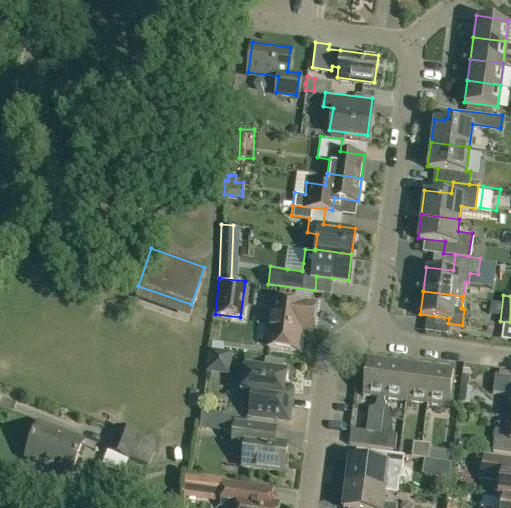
[(300,325),(311,326),(315,302),(273,296),(267,344),(297,348),(300,325)]
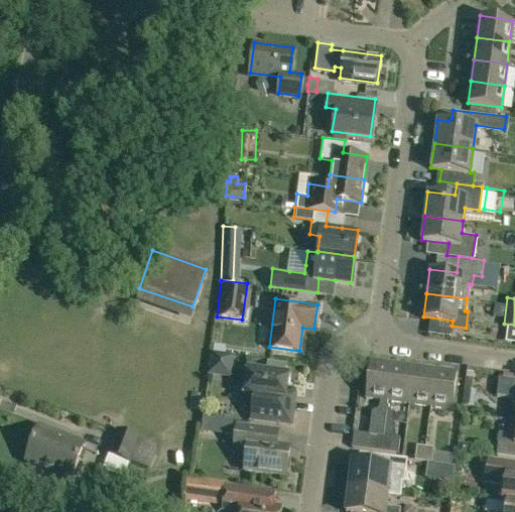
[(493,313),(505,315),(506,303),(495,302),(493,313)]
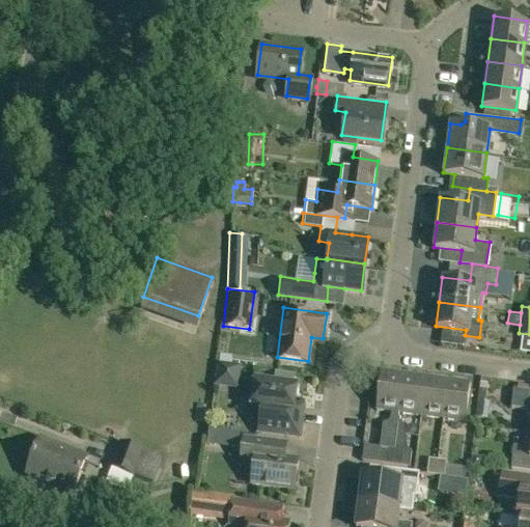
[(238,375),(239,363),(218,360),(217,371),(238,375)]
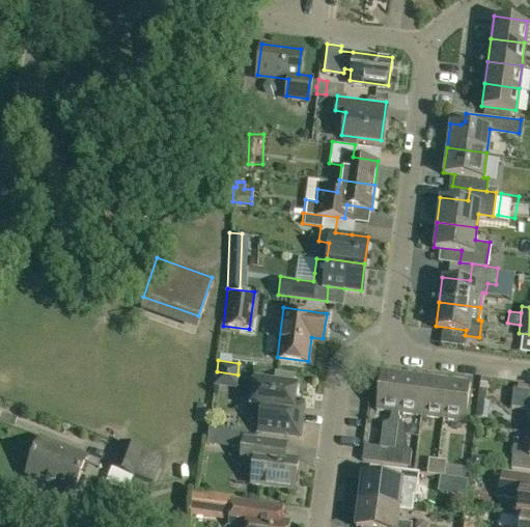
[(397,410),(402,377),(380,373),(375,407),(390,409),(389,419),(382,421),(380,438),(385,439),(384,445),(363,442),(361,458),(400,463),(402,447),(393,446),(397,410)]
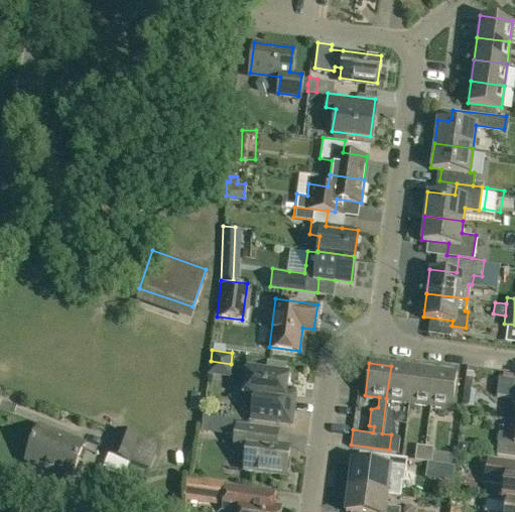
[(284,397),(287,371),(247,366),(243,400),(253,401),(251,416),(290,421),(293,398),(284,397)]
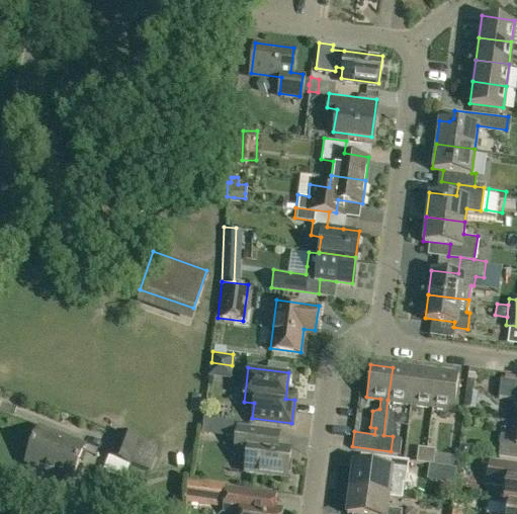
[(410,403),(414,369),(393,367),(388,400),(394,401),(410,403)]
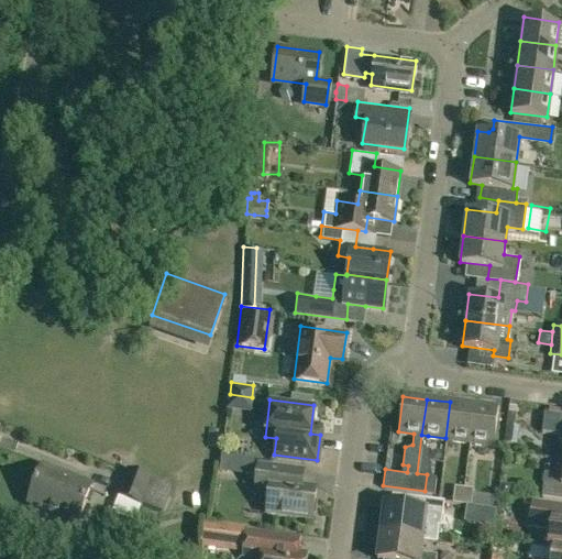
[(470,441),(474,405),(450,402),(445,438),(470,441)]
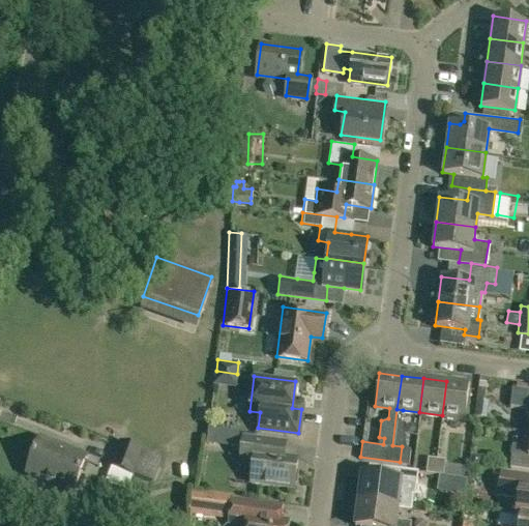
[(446,381),(442,415),(465,418),(469,384),(446,381)]
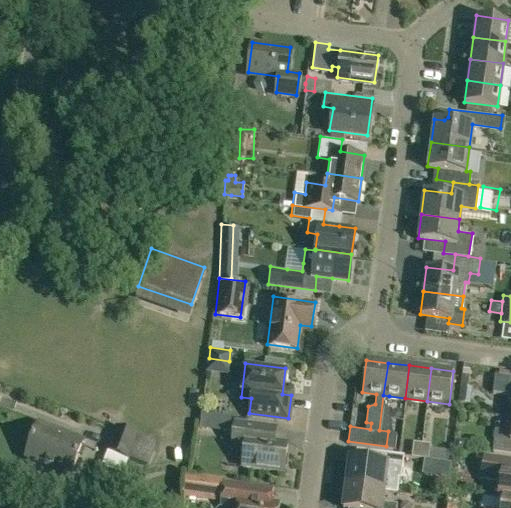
[(510,375),(494,373),(492,390),(507,392),(507,396),(510,401),(510,400),(510,375)]
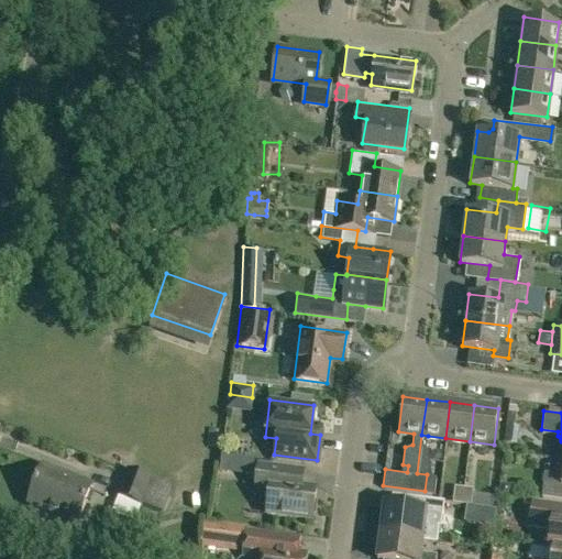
[(255,452),(241,450),(240,466),(253,468),(255,452)]
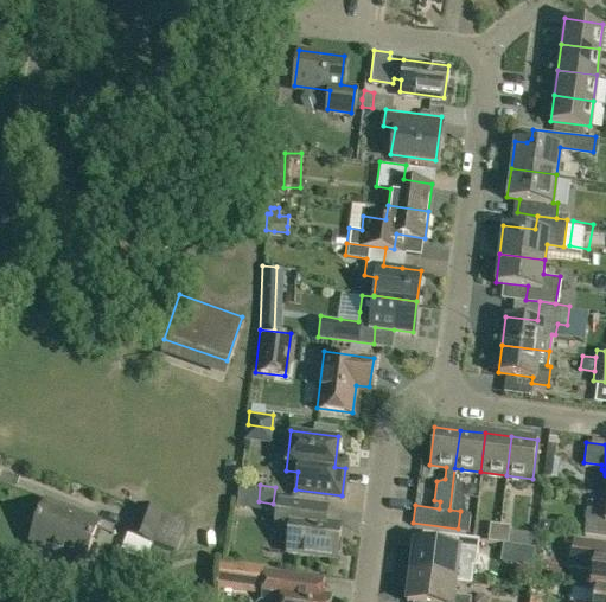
[(329,504),(312,501),(278,497),(273,527),(288,530),(286,550),(336,557),(339,523),(326,522),(329,504)]
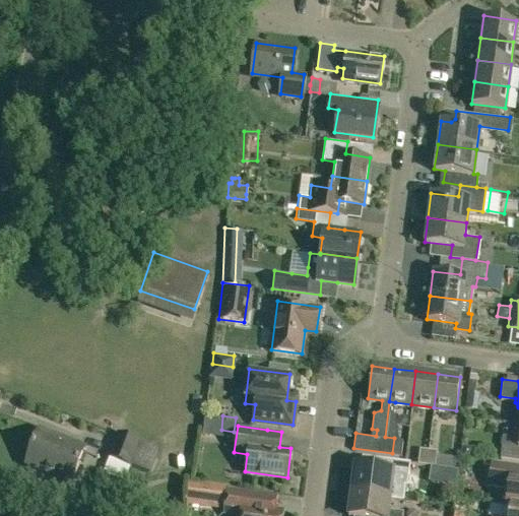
[(25,462),(71,479),(83,445),(39,428),(25,462)]
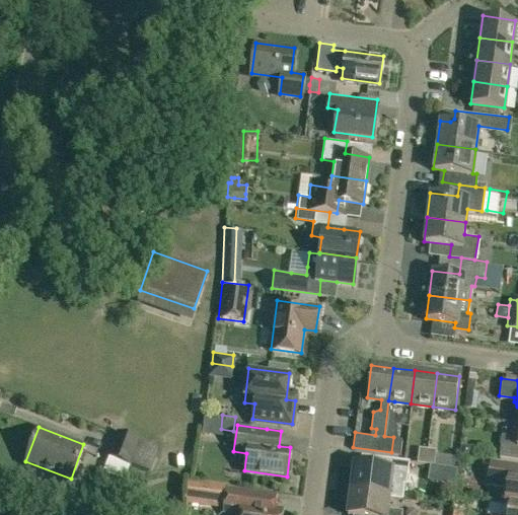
[(139,439),(117,431),(108,455),(130,463),(139,439)]
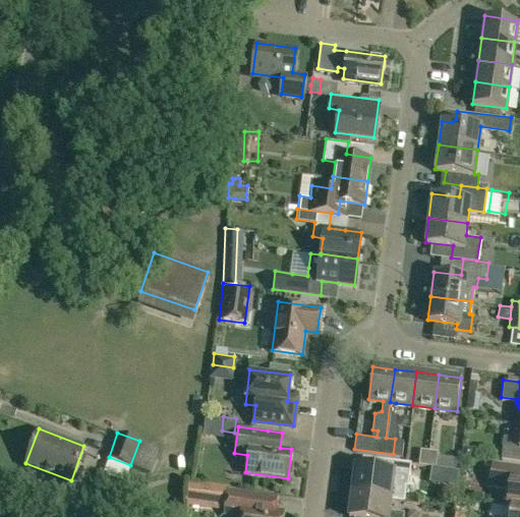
[(519,435),(519,437),(504,435),(501,457),(519,459),(519,435)]
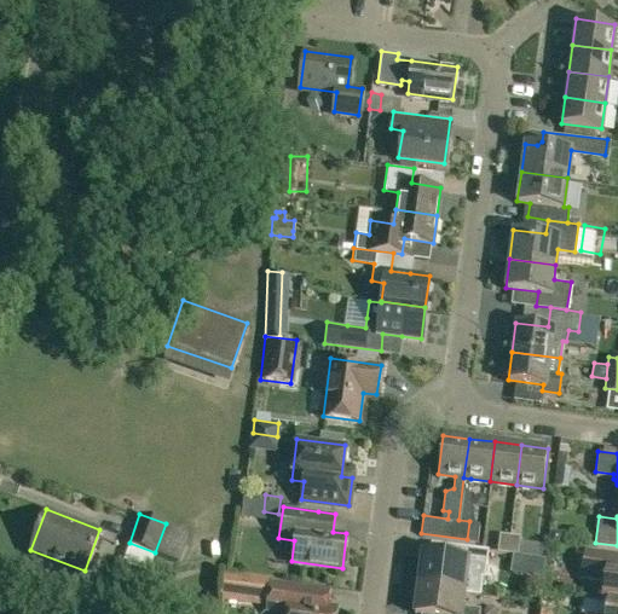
[(475,522),(469,521),(467,539),(477,540),(479,522),(475,522)]
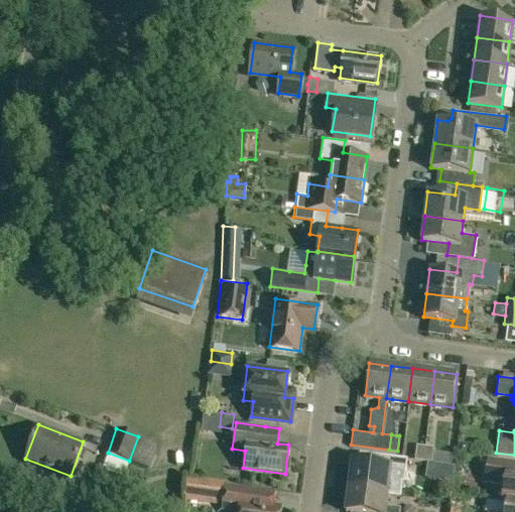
[(468,453),(469,441),(465,440),(458,440),(457,452),(468,453)]
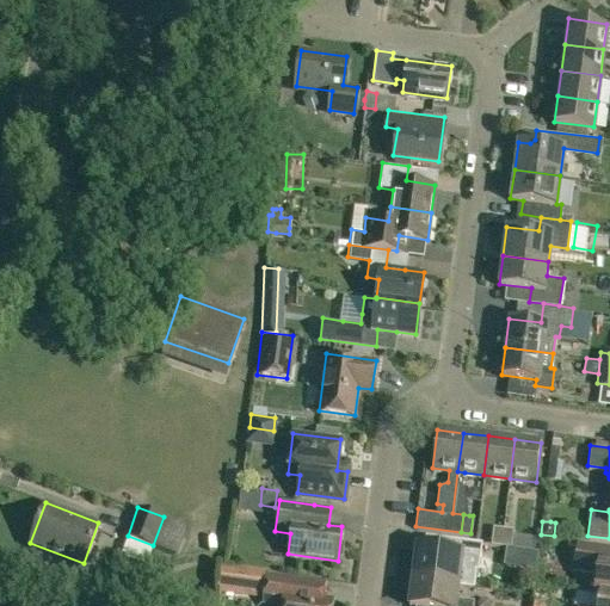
[(491,542),(500,544),(503,526),(493,525),(491,542)]
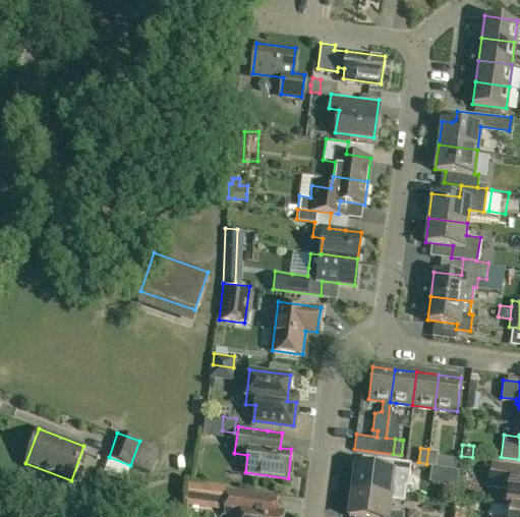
[(428,449),(426,464),(436,465),(438,450),(428,449)]
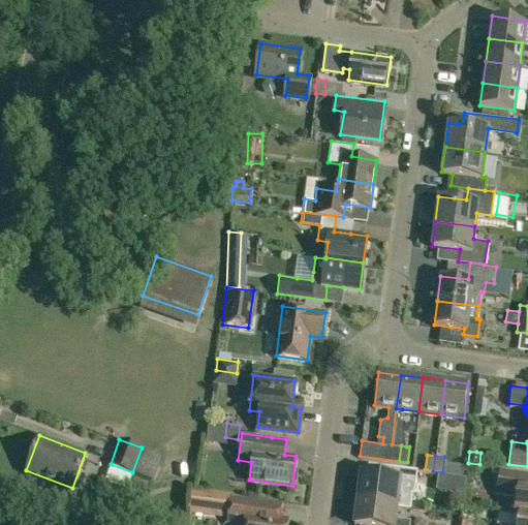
[(361,473),(356,499),(396,505),(410,506),(411,492),(413,492),(416,468),(389,465),(387,476),(367,474),(361,473)]
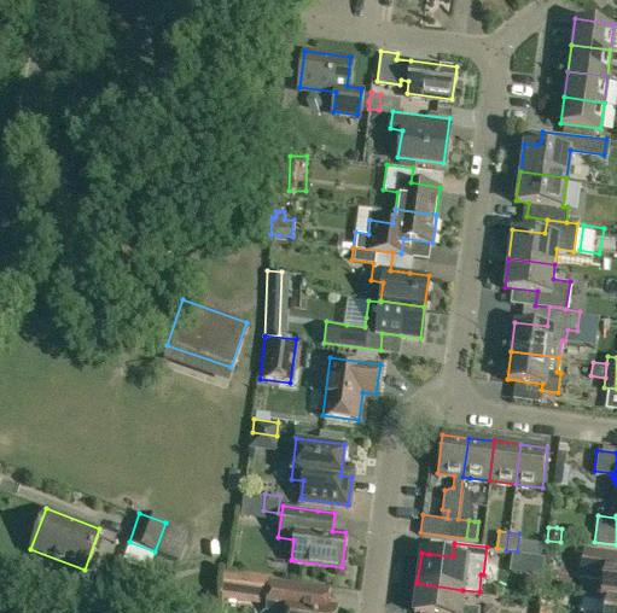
[(601,596),(616,599),(616,566),(616,560),(616,549),(585,546),(581,577),(604,579),(601,596)]
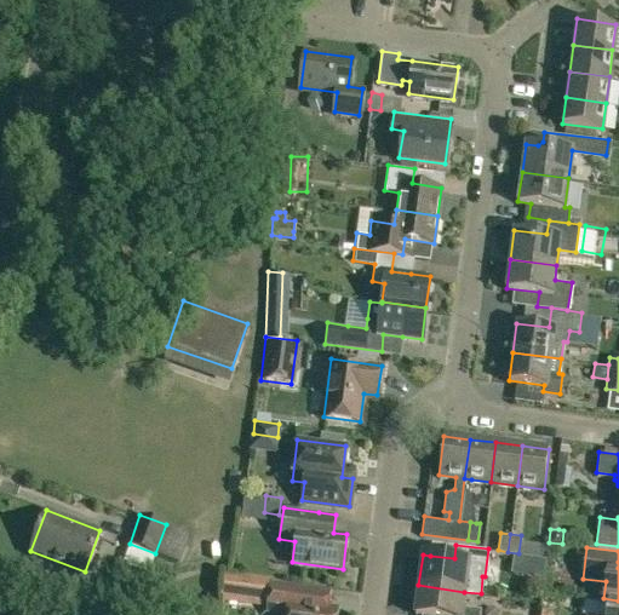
[(325,590),(270,582),(225,576),(222,598),(268,604),(267,609),(286,611),(285,614),(336,614),(337,608),(324,605),(325,590)]
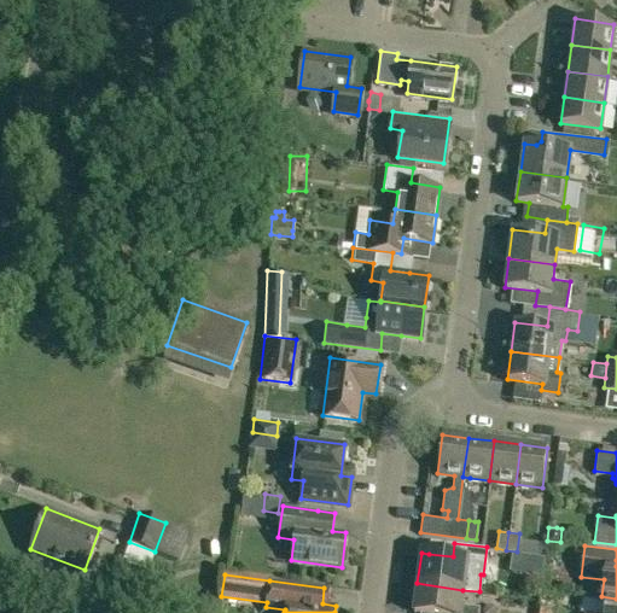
[(417,583),(413,611),(432,612),(477,612),(479,606),(461,603),(463,590),(417,583)]
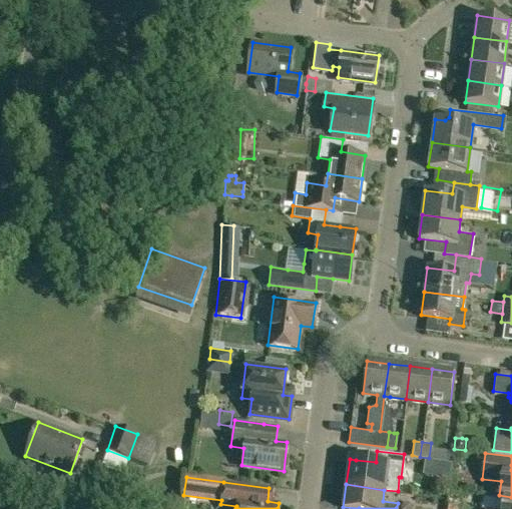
[(511,508),(511,497),(499,495),(499,496),(504,497),(502,508),(511,508)]
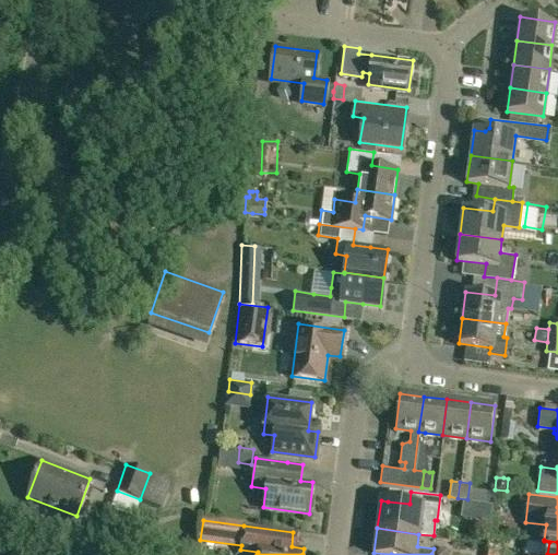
[(495,554),(497,547),(497,545),(491,545),(485,544),(484,554),(495,554)]
